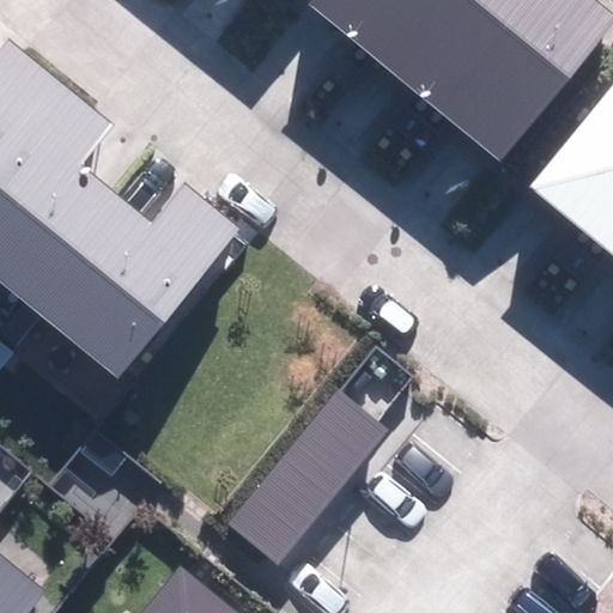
[(394,0),(296,0),(354,48),(394,0)]
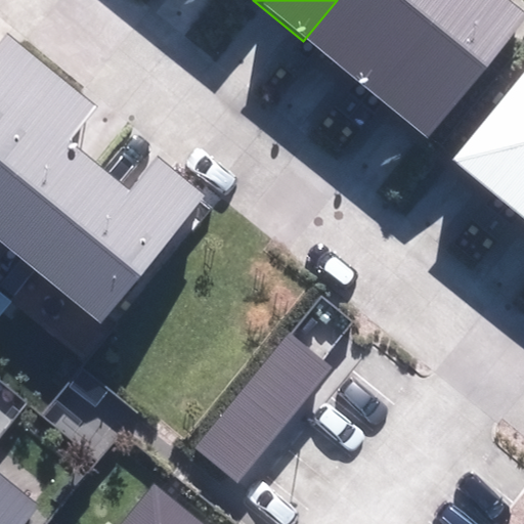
[(430,0),(337,0),(303,41),(360,87),(430,0)]
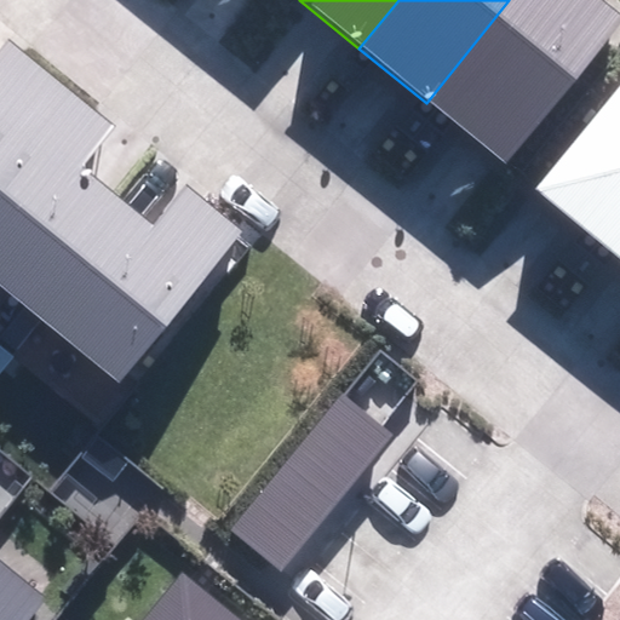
[(609,15),(591,0),(509,0),(426,103),(493,156),(609,15)]
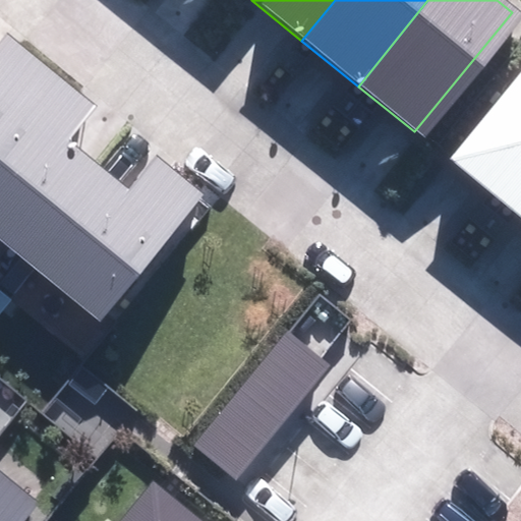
[(0,240),(100,323),(206,194),(157,155),(129,188),(69,139),(97,106),(7,33),(0,41),(0,240)]
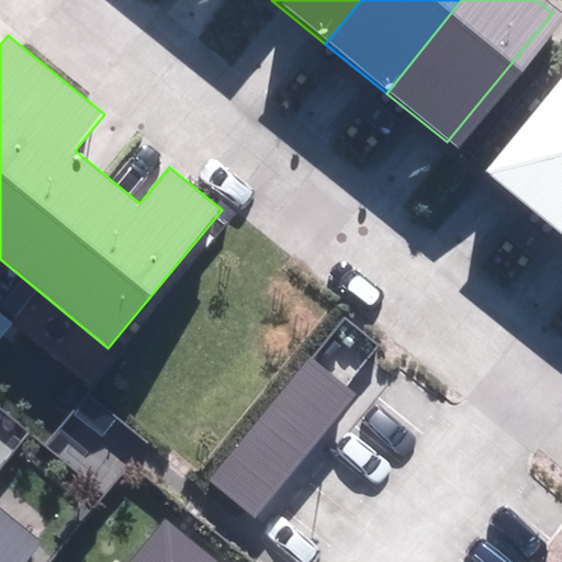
[(561,166),(561,45),(465,164),(525,212),(561,166)]
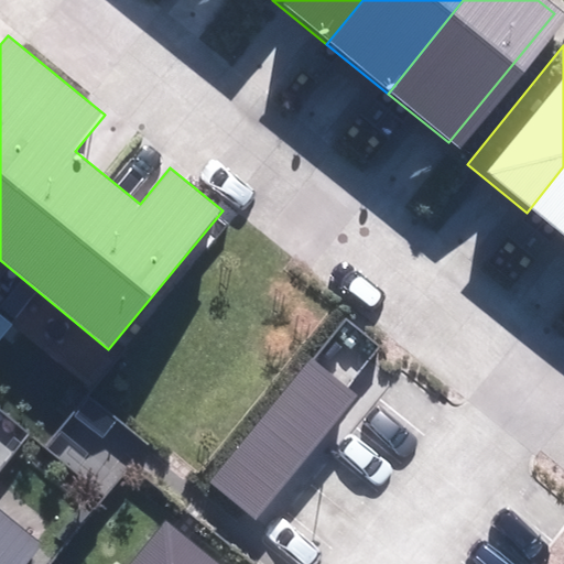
[(563,166),(527,213),(563,243),(563,166)]
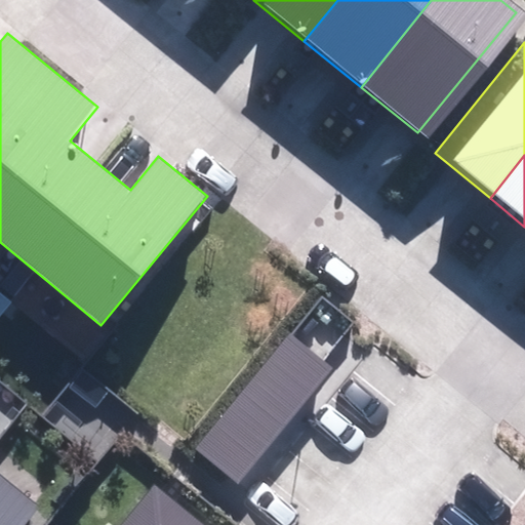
[(194,449),(238,486),(334,369),(290,332),(194,449)]
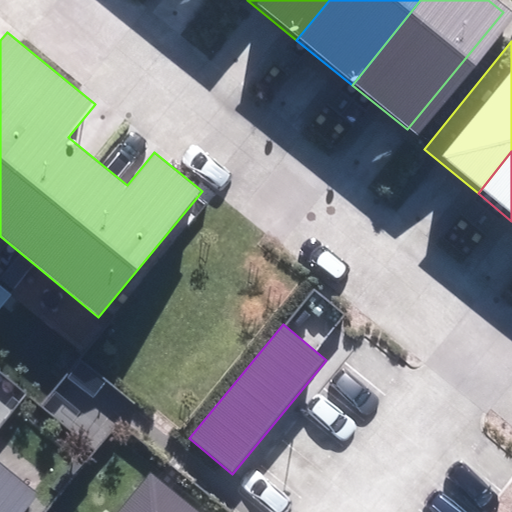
[(0,511),(9,511),(28,490),(0,467),(0,511)]
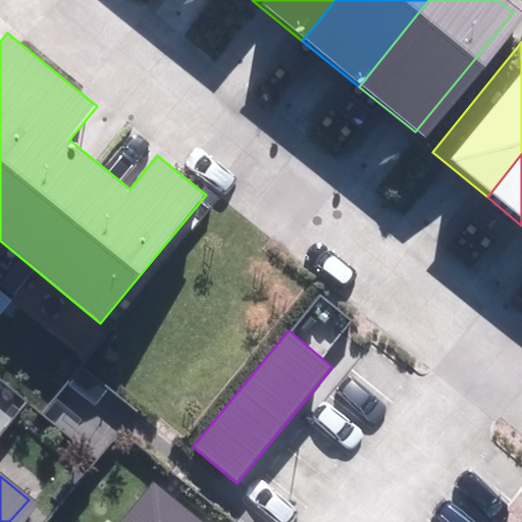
[(204,521),(151,479),(115,521),(204,521)]
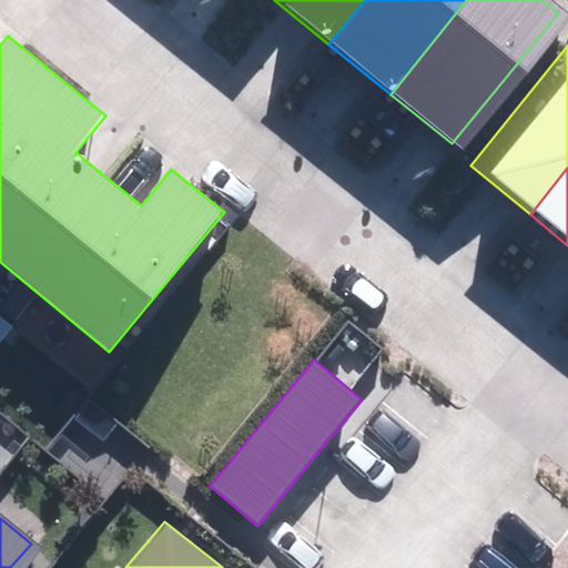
All buildings are outlined.
